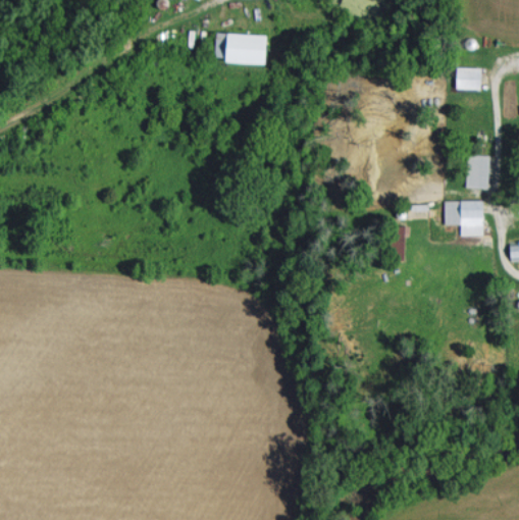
[(268,36),(216,34),(215,58),(226,59),(225,64),(267,66),(268,36)]
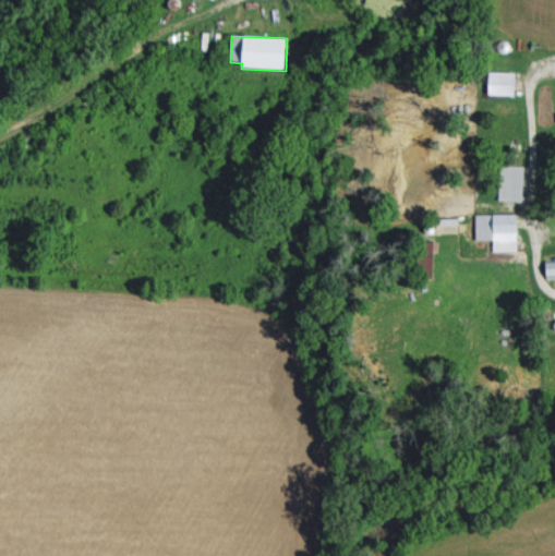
[(514,72),(489,72),(487,95),(514,95),(514,72)]
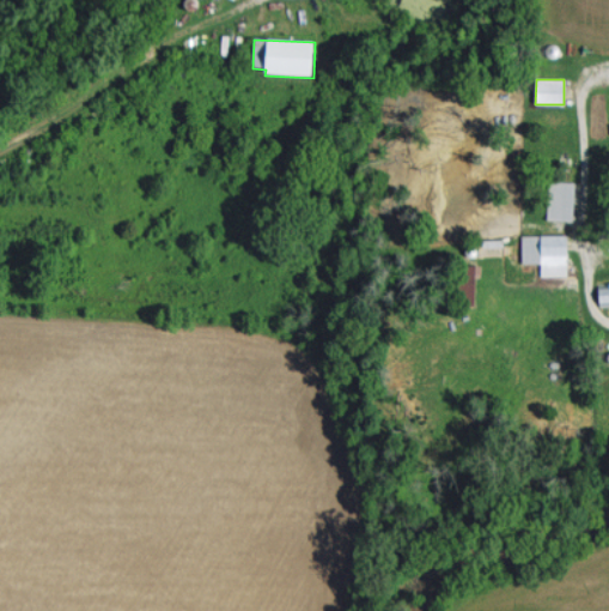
[(574,182),(548,181),(547,221),(573,221),(574,182)]
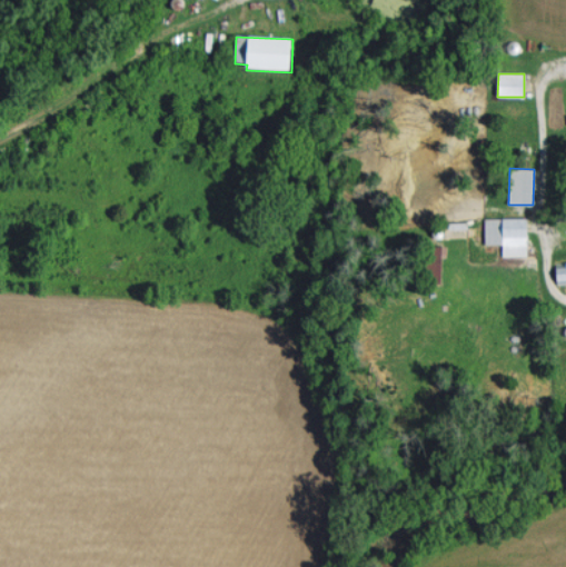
[(502,257),(526,257),(526,219),(484,219),(484,246),(502,245),(502,257)]
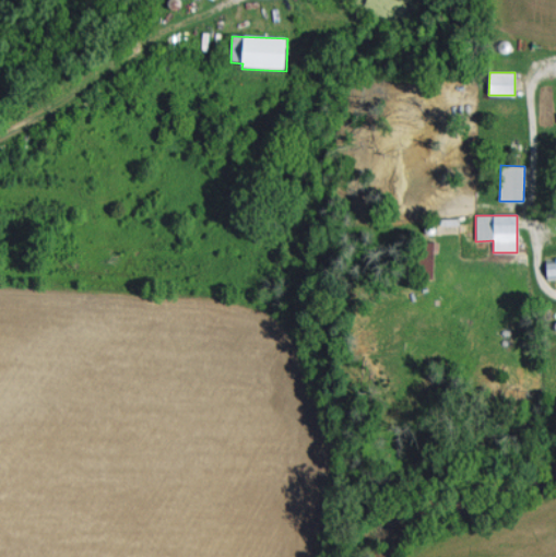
[(555,260),(545,261),(546,279),(555,279),(555,260)]
